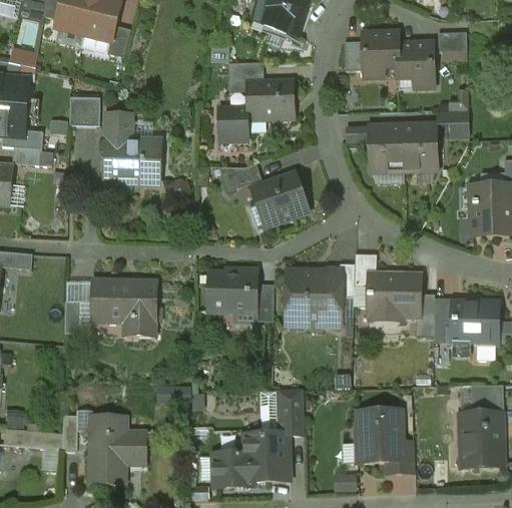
[(0,11),(17,16),(18,12),(20,0),(0,0),(0,11)]
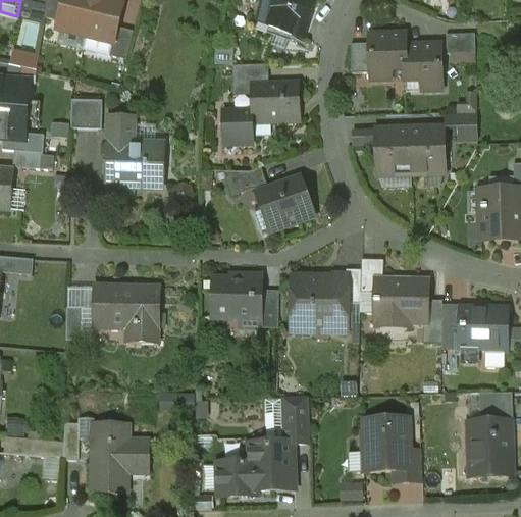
[(20,0),(18,12),(45,18),(47,0),(20,0)]
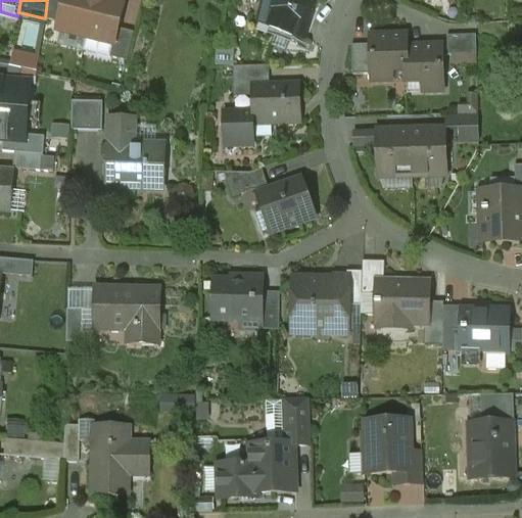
[(47,0),(45,15),(59,19),(64,0),(47,0)]
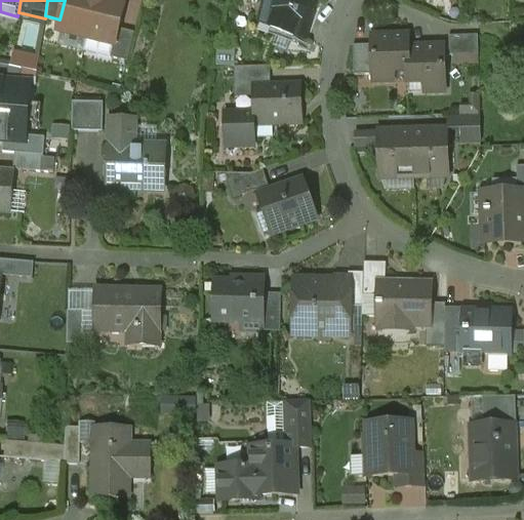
[(65,0),(59,20),(57,29),(86,36),(94,0),(65,0)]
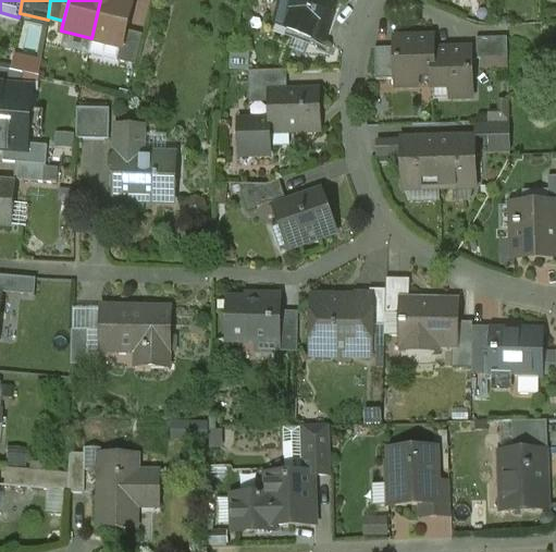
[(100,0),(91,38),(88,49),(116,57),(120,45),(121,46),(126,27),(133,0),(100,0)]
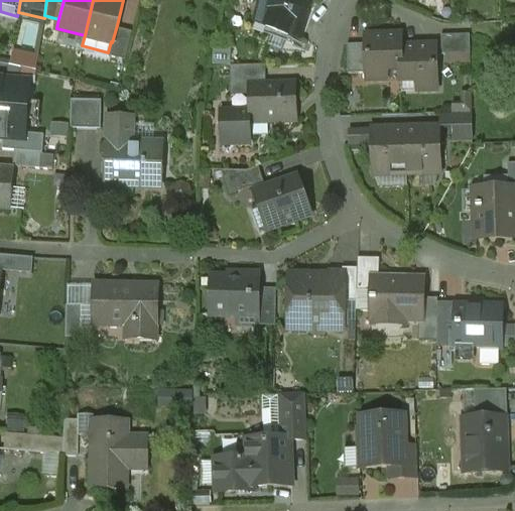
[(260,0),(255,16),(300,33),(312,0),(260,0)]
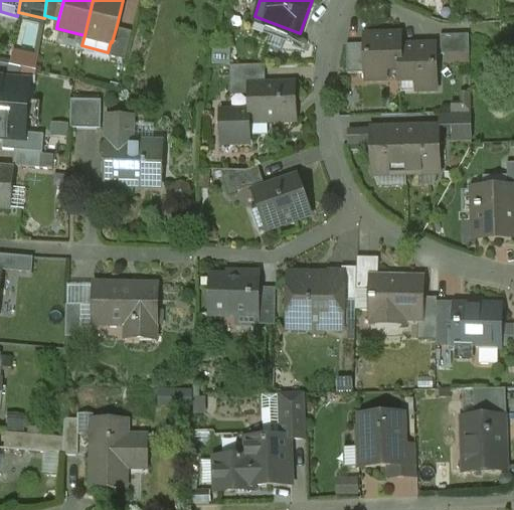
[(132,28),(117,25),(112,42),(111,41),(108,52),(124,56),(132,28)]
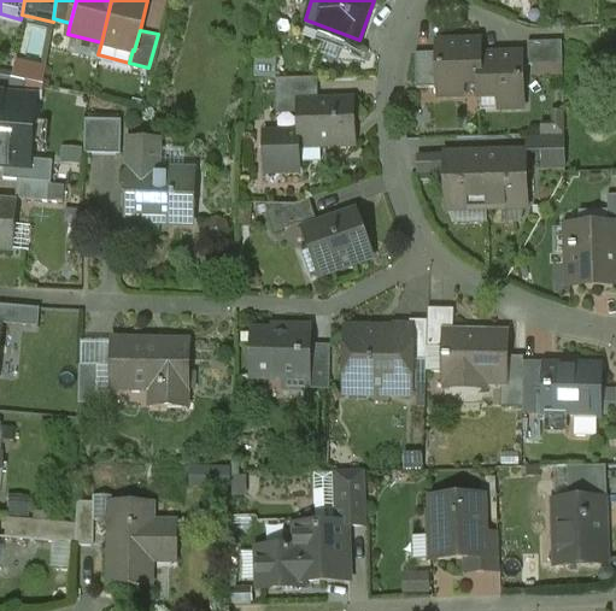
[(447,39),(436,47),(438,92),(462,90),(462,78),(479,78),(480,78),(479,52),(480,52),(479,37),(447,39)]
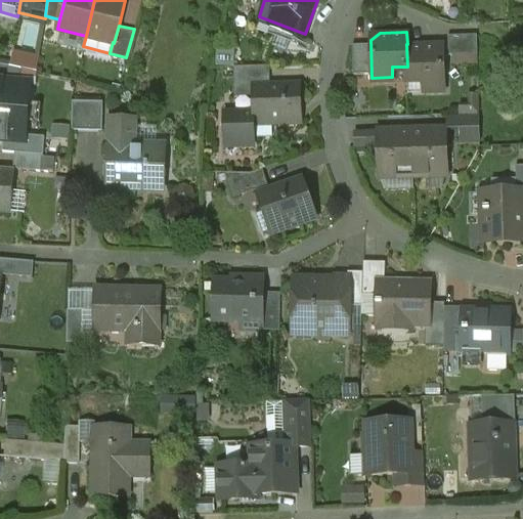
[(476,32),(447,33),(447,52),(477,51),(476,32)]
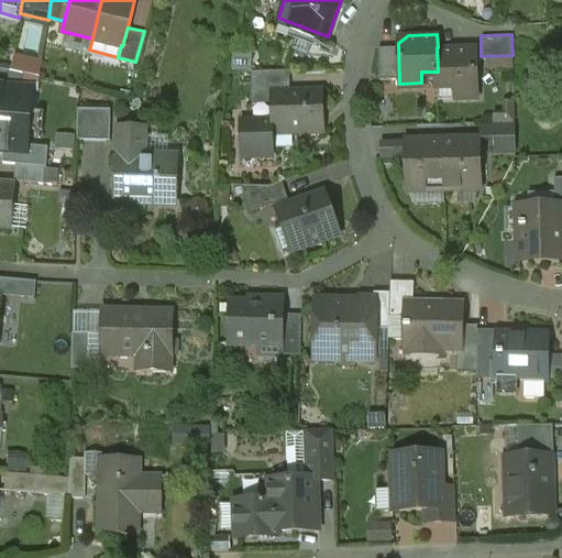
[(39,70),(44,55),(18,46),(12,62),(39,70)]
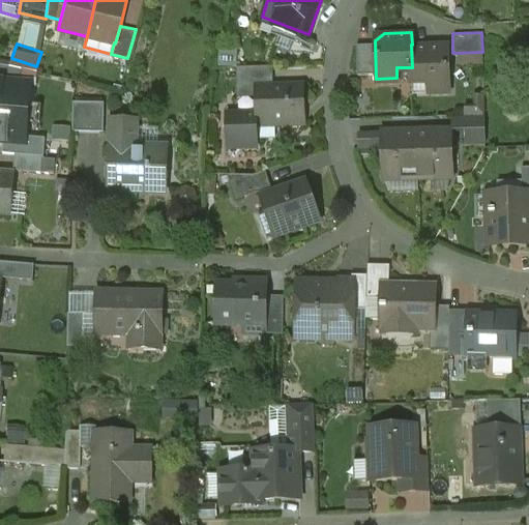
[(447,51),(438,44),(412,45),(411,45),(412,67),(411,67),(411,80),(428,79),(428,90),(448,89),(447,51)]
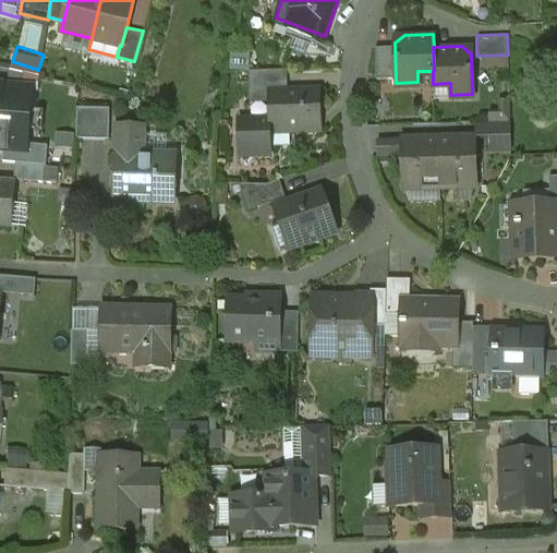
[(17,69),(0,64),(0,82),(16,84),(17,69)]
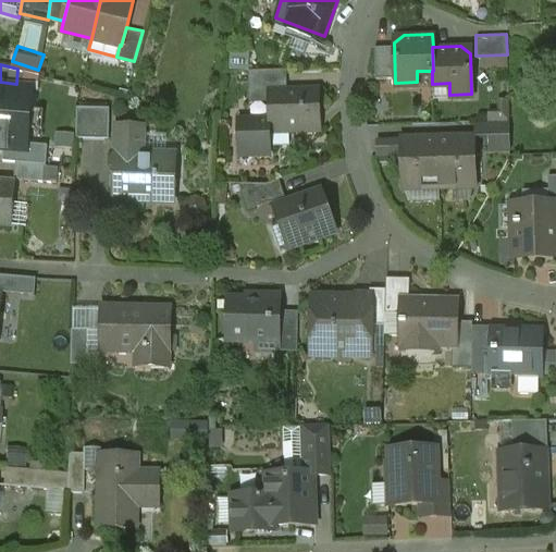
[(284,68),(250,69),(250,88),(268,87),(284,86),(284,68)]
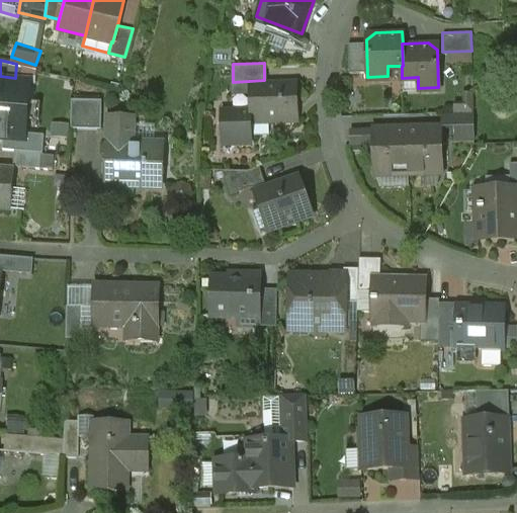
[(0,116),(18,118),(22,79),(15,78),(0,76),(0,116)]
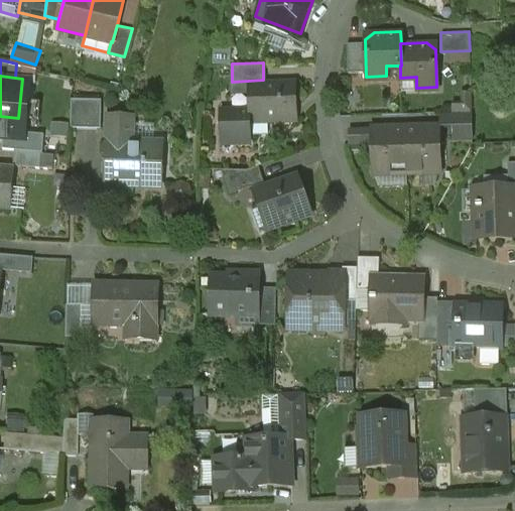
[(263,80),(248,81),(248,107),(249,120),(296,118),(295,79),(263,80)]
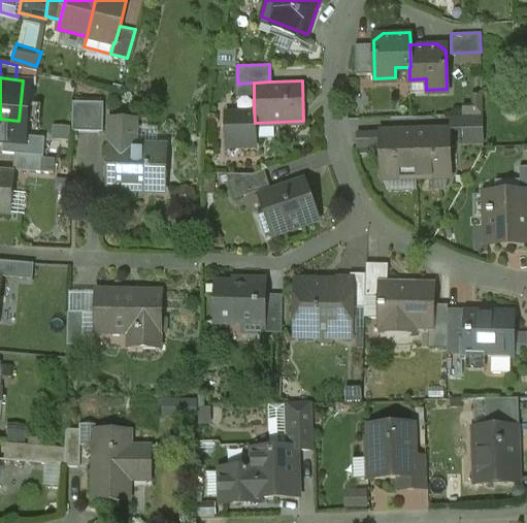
[(103,100),(72,99),(72,129),(103,129),(103,100)]
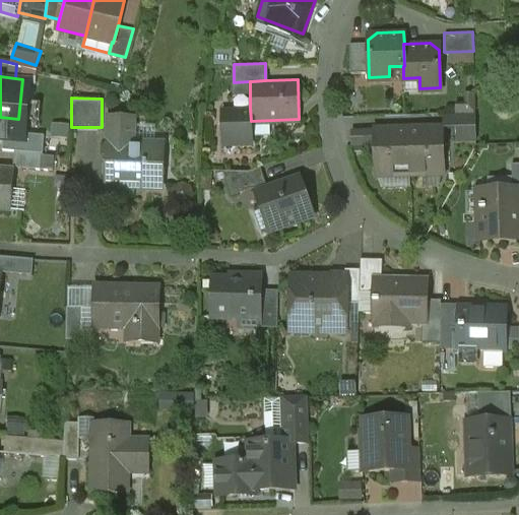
[(250,108),(222,108),(222,136),(234,136),(235,142),(251,141),(251,121),(250,108)]
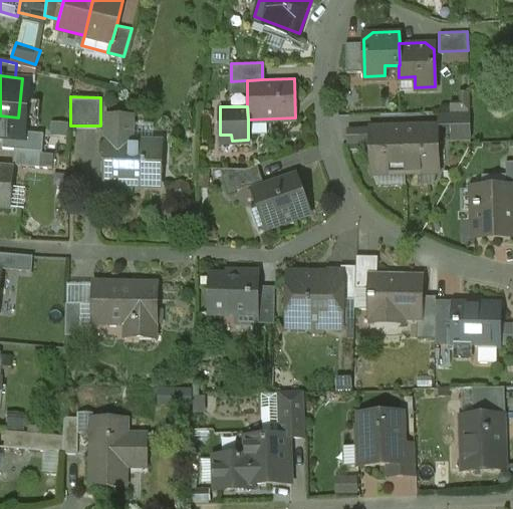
[(132,115),(107,114),(105,182),(159,184),(161,141),(131,140),(132,115)]
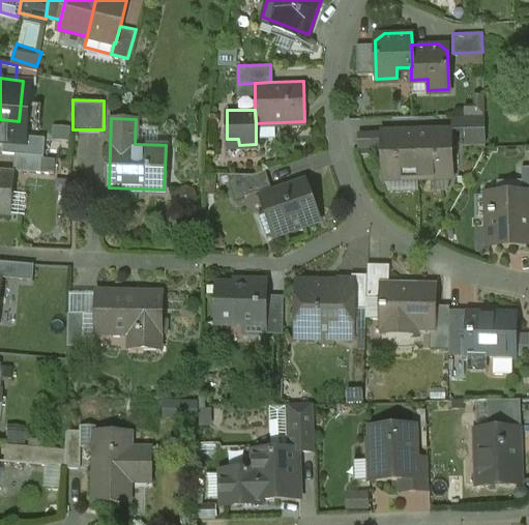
[(451,126),(380,128),(382,178),(452,176),(451,126)]
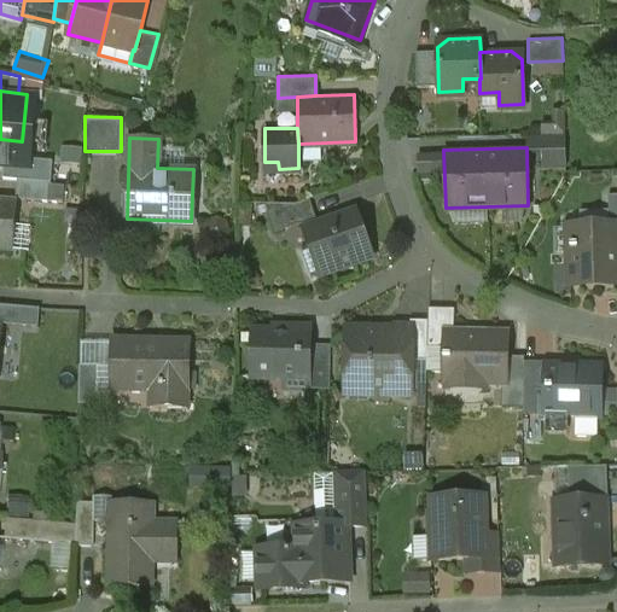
[(51,180),(17,176),(15,194),(48,198),(51,180)]
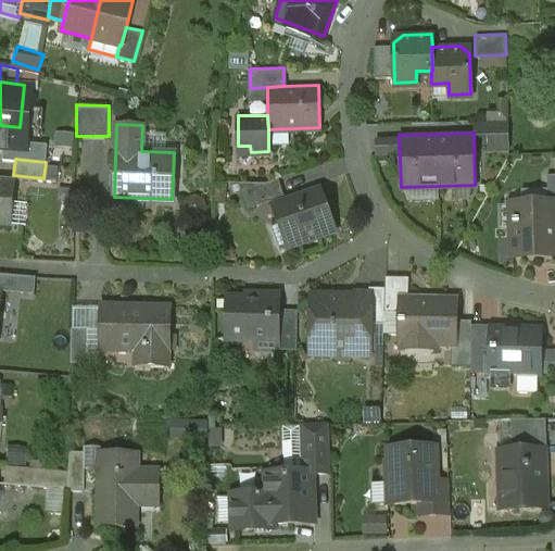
[(265,180),(238,180),(247,207),(272,198),(274,203),(286,199),(278,176),(265,180)]
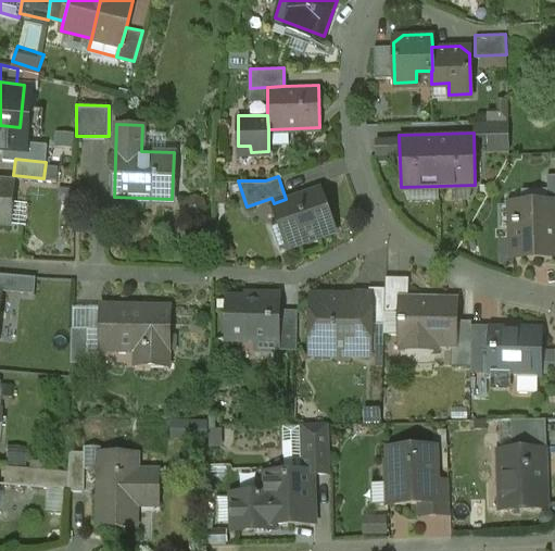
[(14,180),(0,179),(0,220),(11,222),(14,180)]
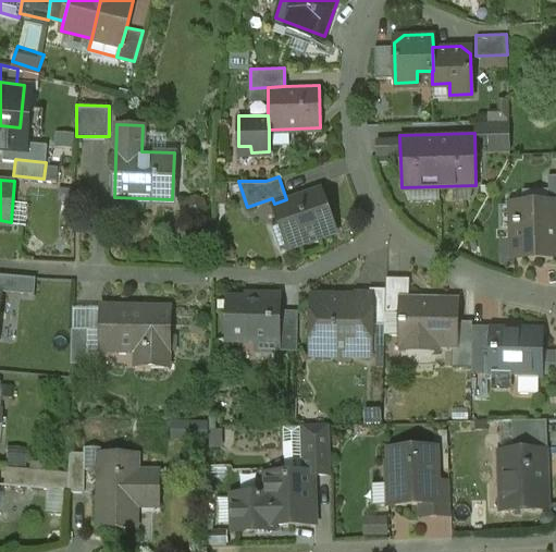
[(274,204),(273,204),(279,220),(280,221),(291,223),(297,242),(288,245),(288,246),(334,230),(320,187),(286,199),(274,204)]
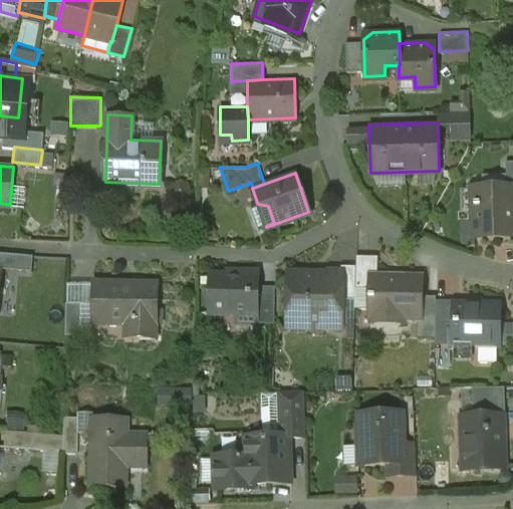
[(512,184),(506,185),(478,186),(478,201),(472,202),(473,235),(512,233),(512,184)]
